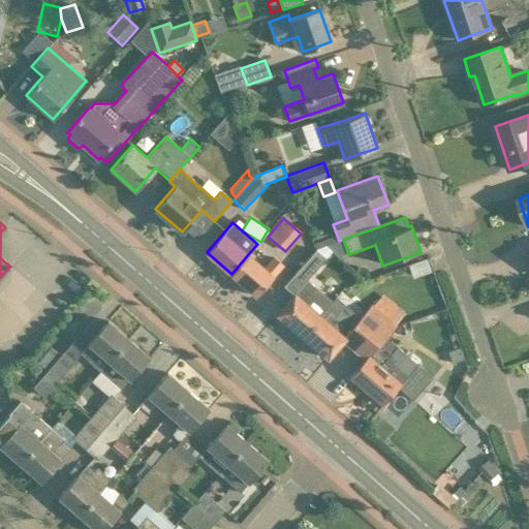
[(311,275),(324,259),(316,250),(302,267),(311,275)]
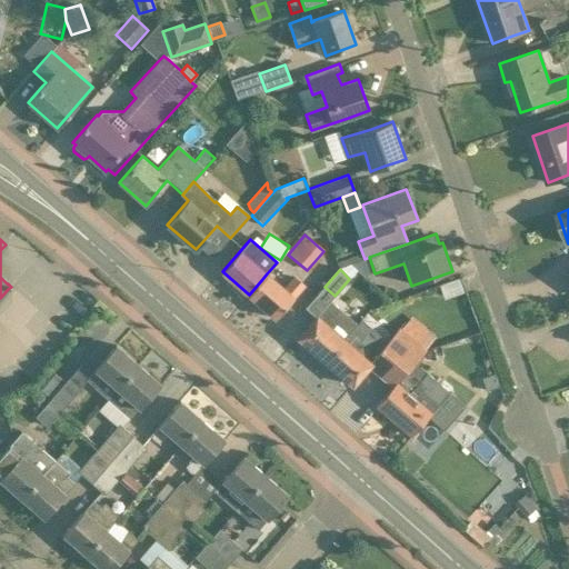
[(285,289),(267,273),(262,279),(249,295),(276,318),(305,285),(296,277),(285,289)]
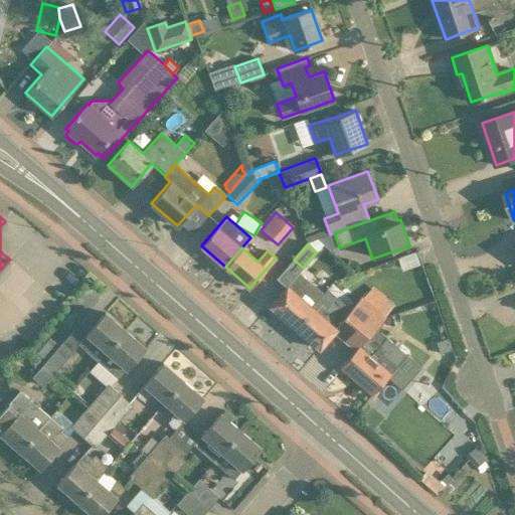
[(402,270),(420,263),(416,250),(397,258),(402,270)]
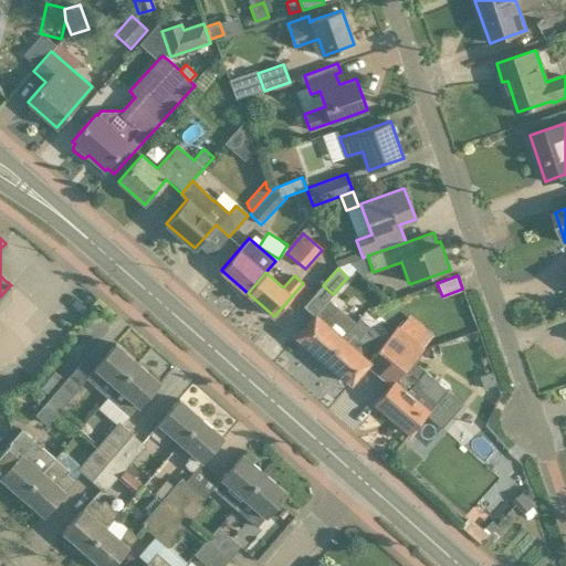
[(356,323),(327,300),(313,315),(314,316),(297,336),(324,360),(344,337),(356,323)]
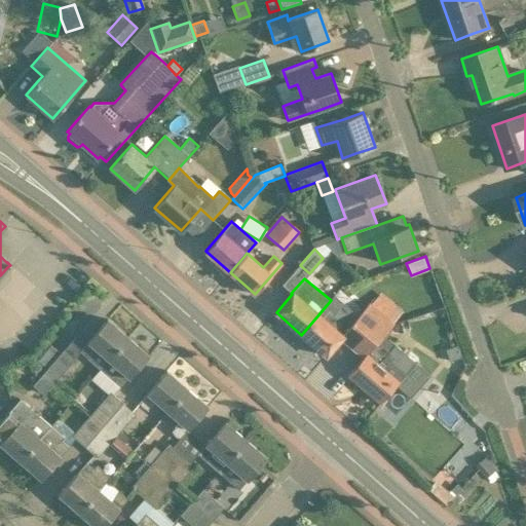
[(341,338),(351,346),(369,327),(389,320),(387,318),(371,303),(370,302),(343,334),(320,313),(301,335),(326,355),(341,338)]
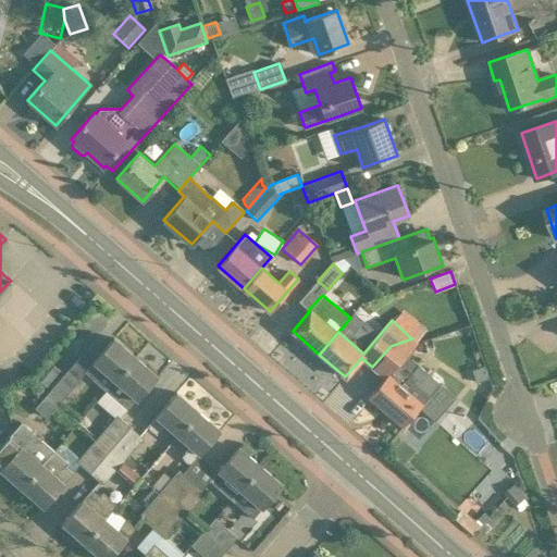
[(93,362),(84,372),(94,380),(101,370),(114,382),(135,357),(113,337),(93,361),(93,362)]
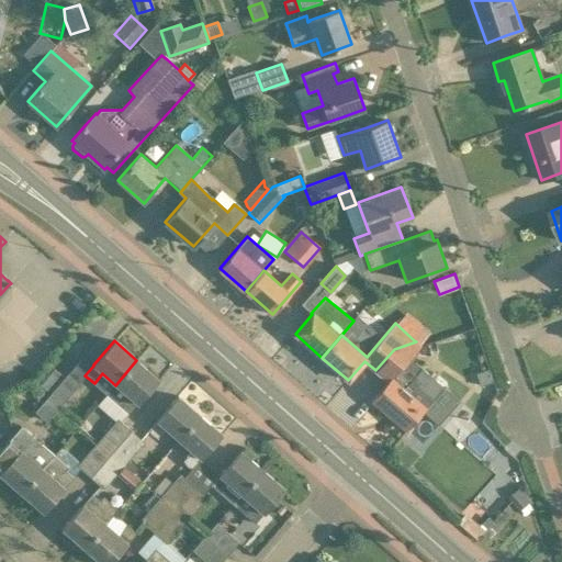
[(433,400),(411,381),(415,375),(404,366),(420,346),(416,341),(394,349),(375,370),(388,381),(371,401),(406,430),(433,400)]
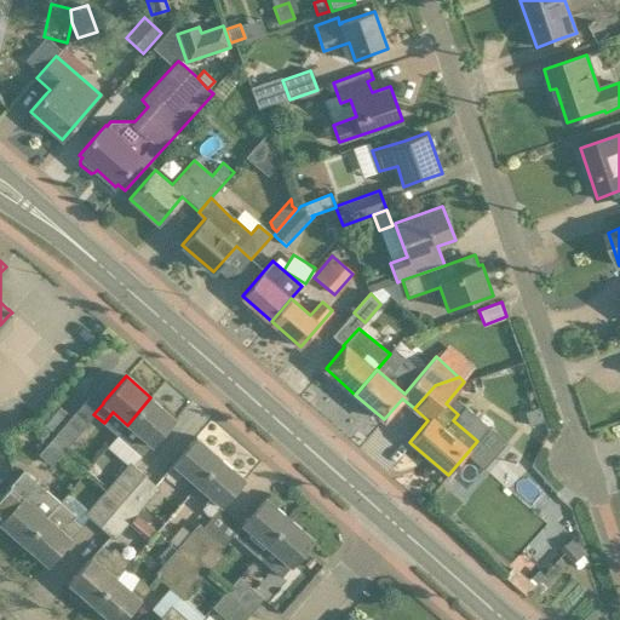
[(127,425),(118,435),(142,455),(151,445),(153,446),(176,419),(150,397),(127,425)]
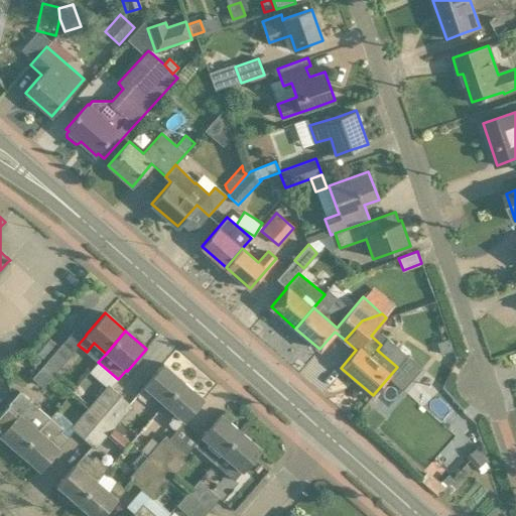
[(43,358),(53,346),(42,337),(32,349),(43,358)]
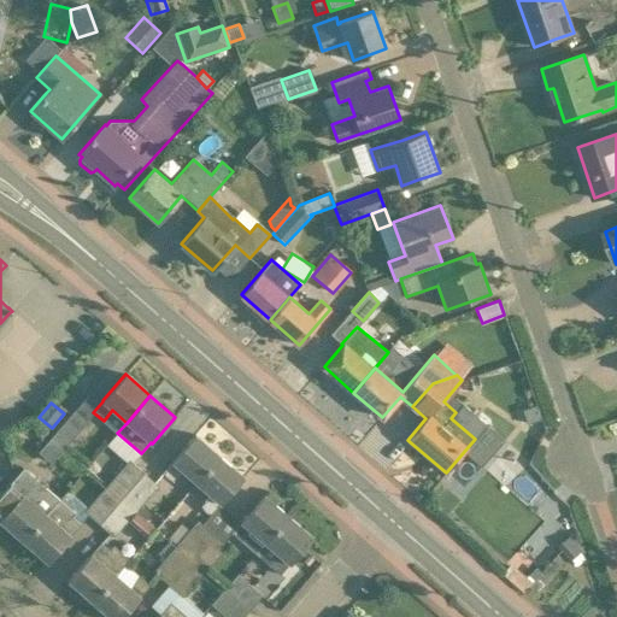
[(540,418),(535,406),(522,411),(527,423),(540,418)]
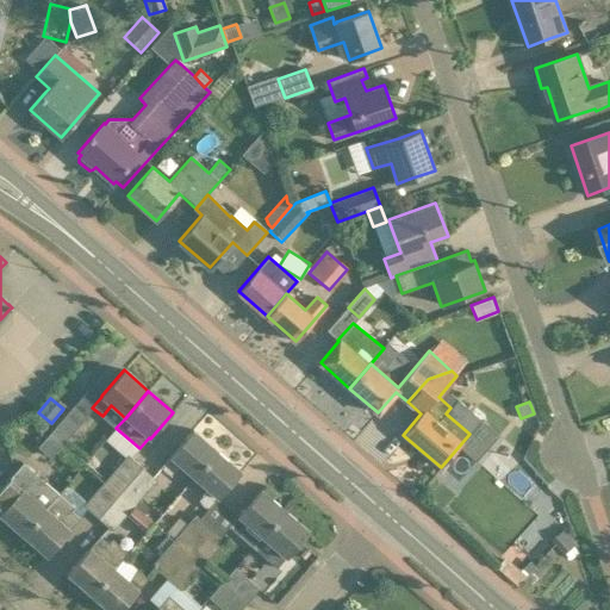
[(74,405),(50,433),(63,443),(87,416),(75,406),(74,405)]
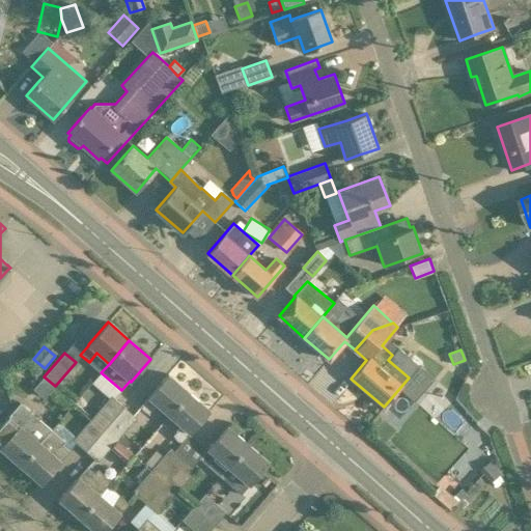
[(167,373),(154,389),(147,396),(148,396),(140,407),(148,414),(157,403),(169,415),(189,392),(167,373)]
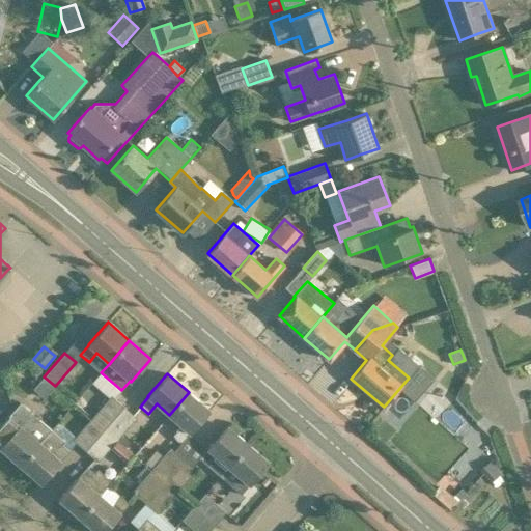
[(33,389),(44,398),(55,386),(44,376),(33,389)]
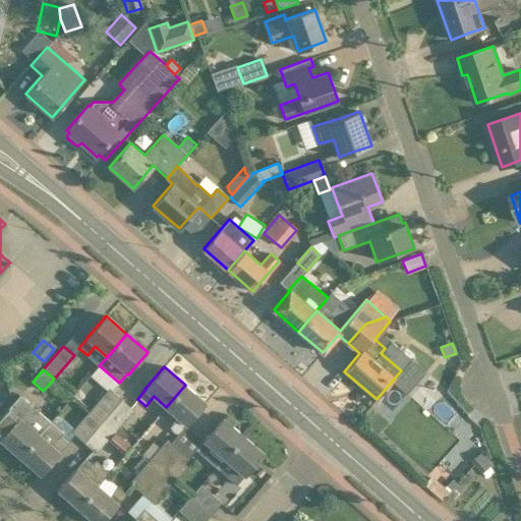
[(169,426),(177,433),(186,424),(192,418),(206,403),(185,385),(166,407),(178,417),(169,426)]
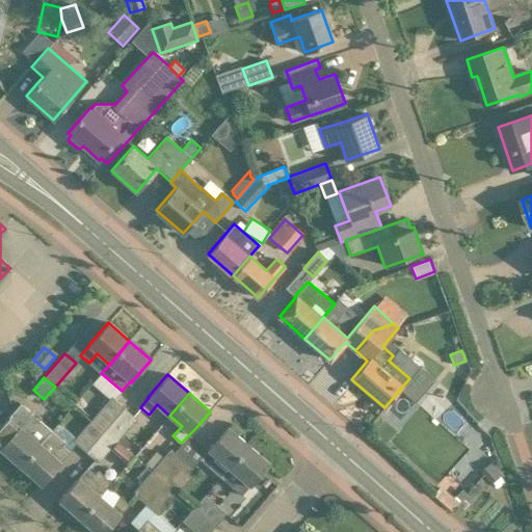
[(105,430),(124,408),(111,397),(92,419),(105,430)]
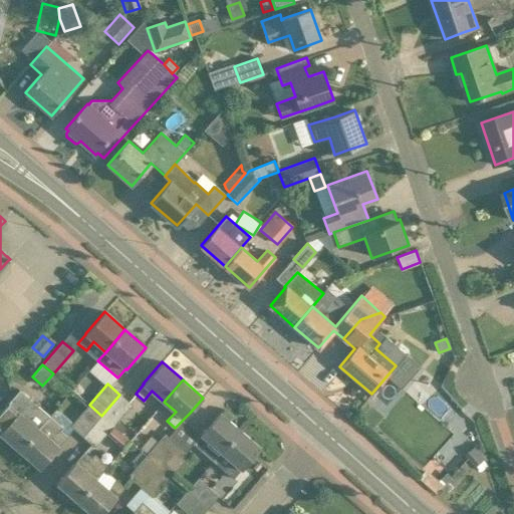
[(0,433),(19,451),(38,429),(49,416),(19,390),(0,412),(0,428),(2,430),(0,431),(0,433)]
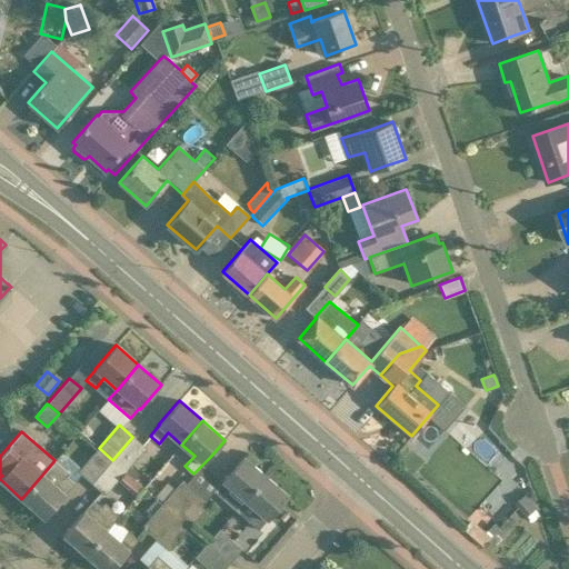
[(147,449),(132,437),(112,460),(133,478),(138,473),(131,467),(147,449)]
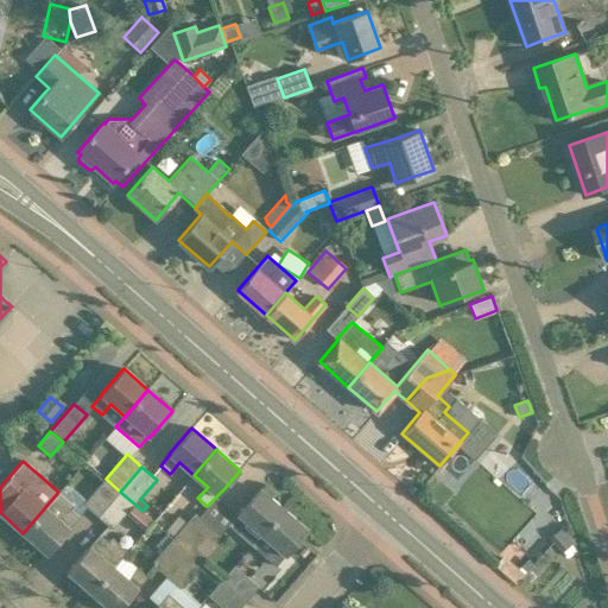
[(97,517),(120,492),(106,479),(83,504),(97,517)]
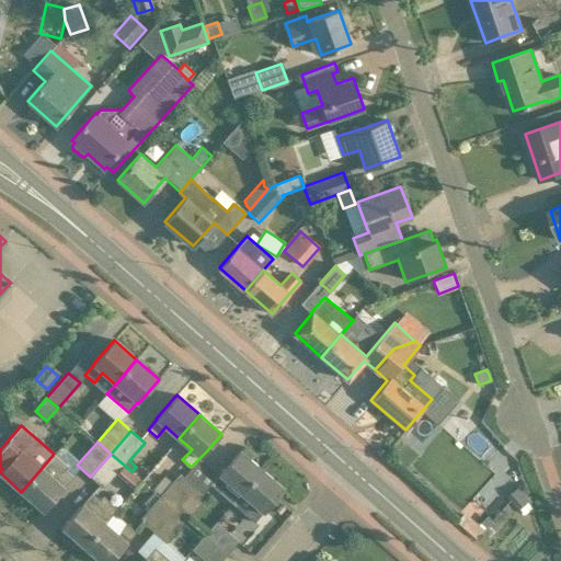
[(212,484),(219,491),(228,480),(242,492),(262,469),(240,449),(219,473),(220,473),(219,474),(212,484)]
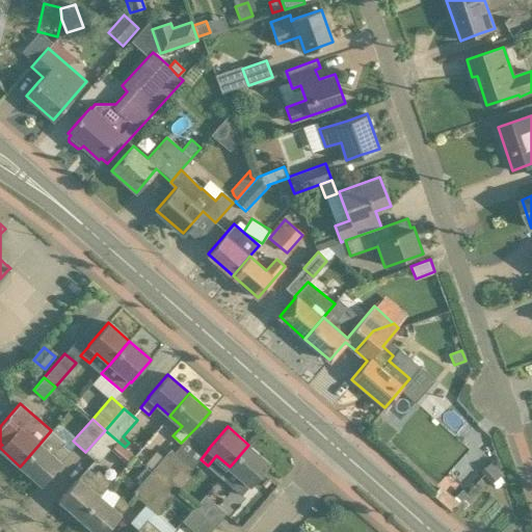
[(42,485),(61,461),(70,452),(61,445),(64,442),(51,430),(40,444),(20,467),(42,485)]
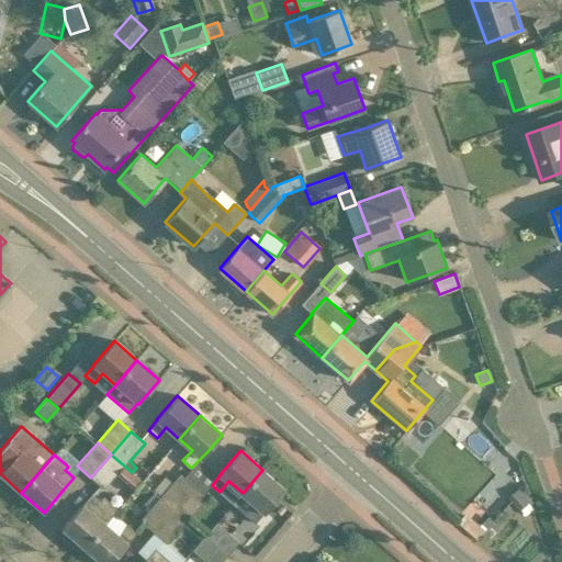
[(132,472),(111,454),(90,478),(104,490),(117,474),(134,489),(141,481),(132,473),(132,472)]
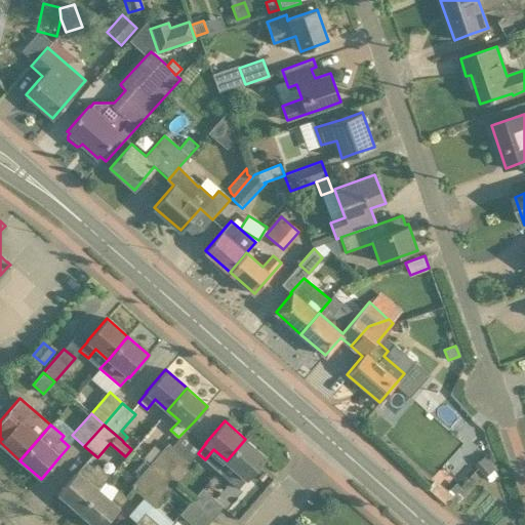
[(227,460),(218,471),(231,481),(230,482),(238,489),(266,457),(245,439),(227,460)]
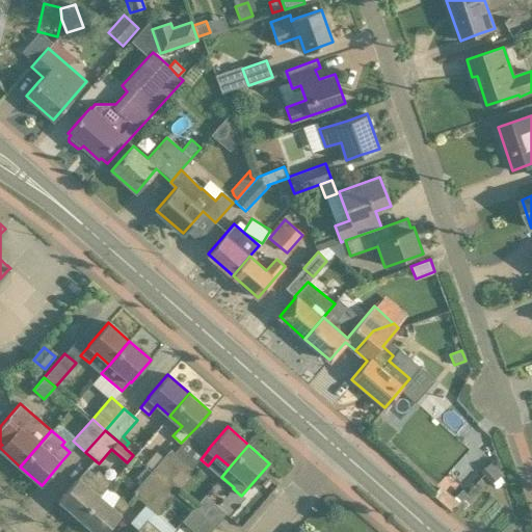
[(144,463),(152,470),(165,481),(183,460),(174,451),(170,449),(163,457),(156,450),(144,463)]
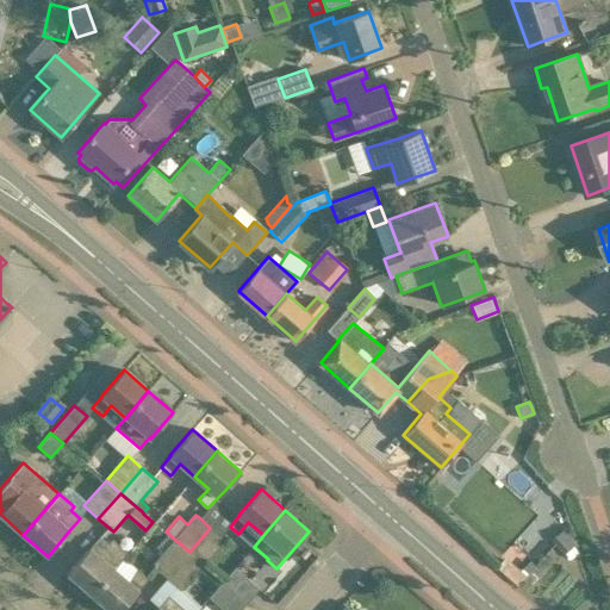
[(225,540),(221,536),(210,528),(190,552),(204,565),(225,540)]
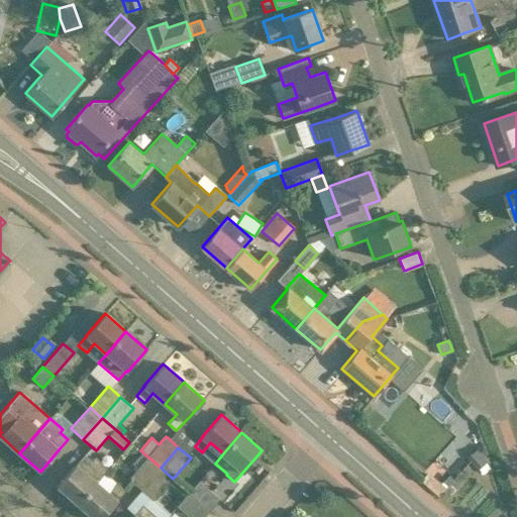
[(479,448),(469,456),(480,470),(490,460),(479,448)]
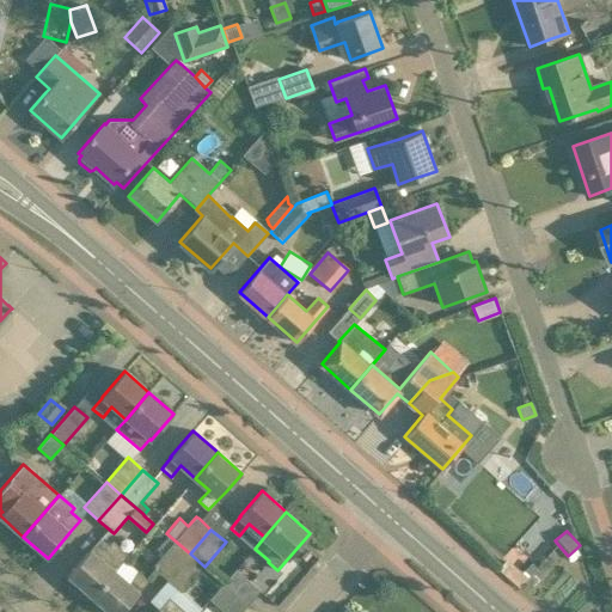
[(114,542),(110,546),(102,538),(91,550),(90,549),(67,575),(92,597),(115,569),(128,555),(114,542)]
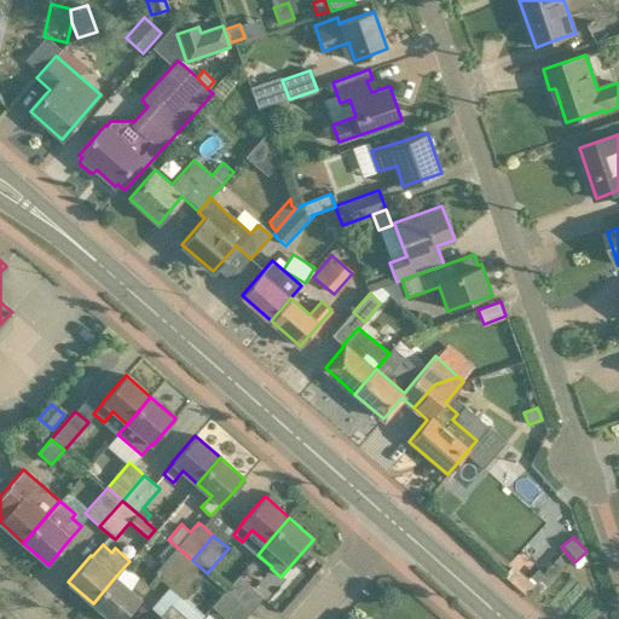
[(192,560),(177,547),(174,549),(162,563),(154,573),(158,577),(169,586),(192,560)]
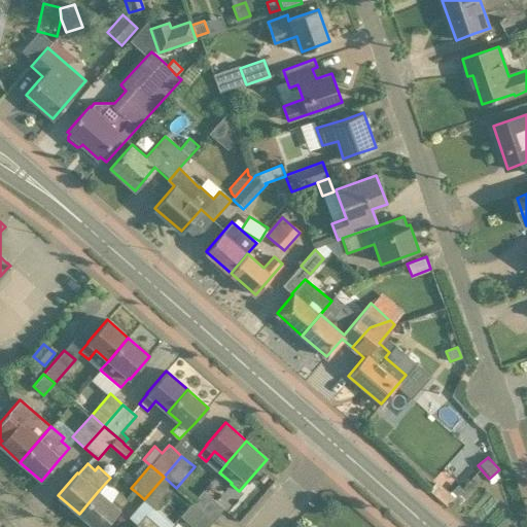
[(157,510),(176,488),(164,477),(144,499),(152,506),(156,510),(157,510)]
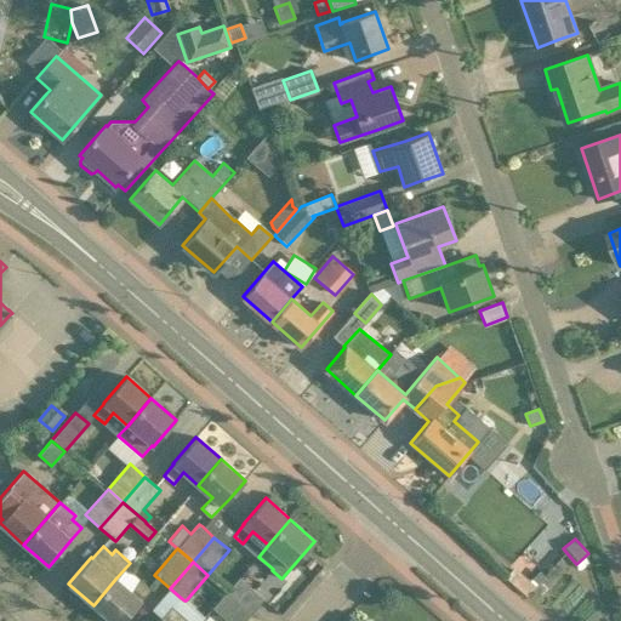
[(117,577),(93,605),(112,620),(123,620),(141,599),(151,588),(142,580),(132,591),(117,577)]
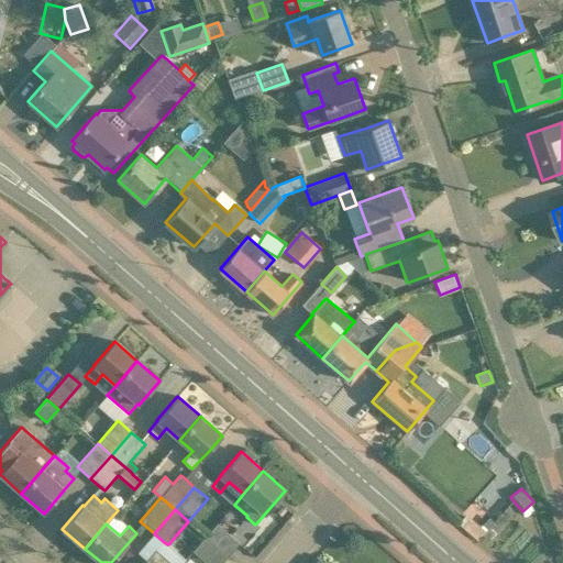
[(240,543),(223,529),(218,523),(206,537),(228,556),(240,543)]
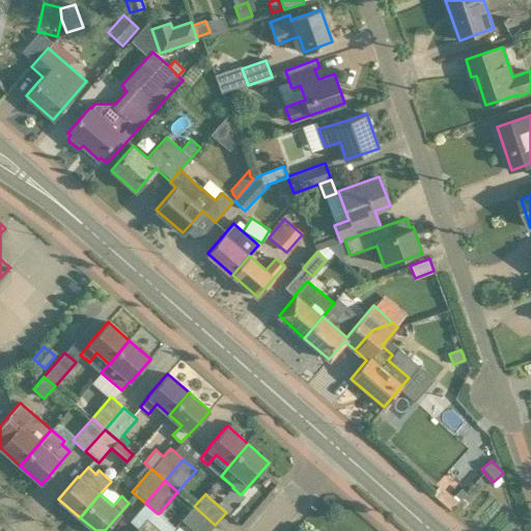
[(194,530),(208,530),(215,525),(194,506),(183,520),(194,530)]
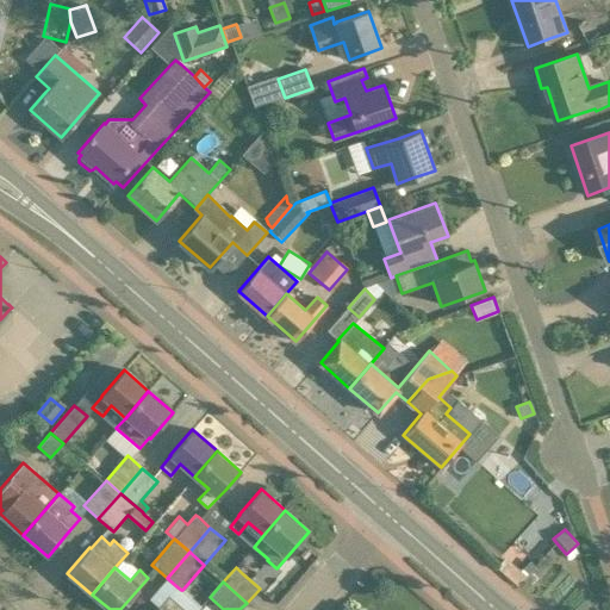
[(184,609),(168,596),(155,609),(184,609)]
